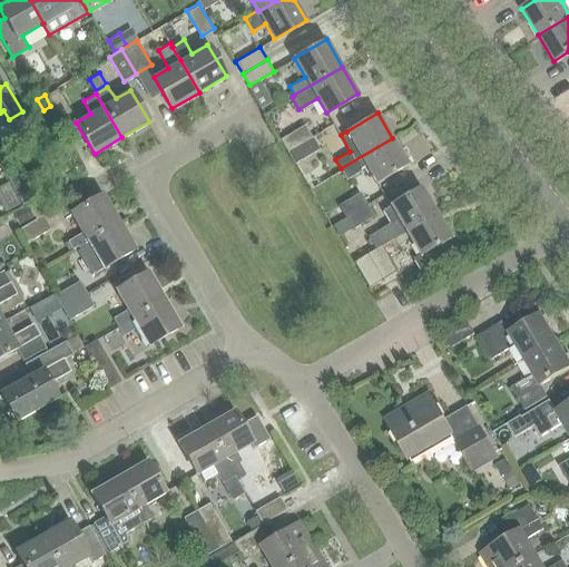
[(280,138),(287,150),(313,136),(305,123),(280,138)]
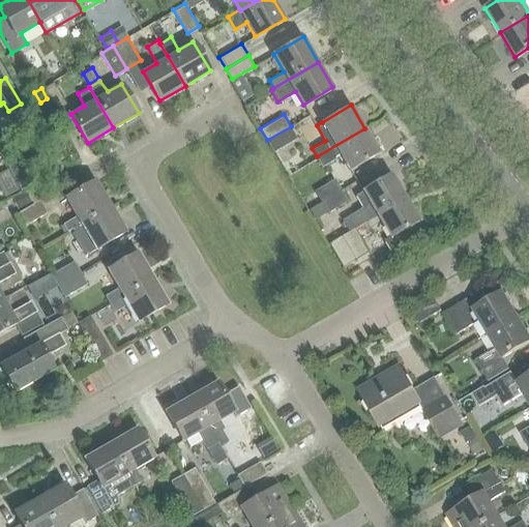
[(291,126),(267,140),(273,151),(297,137),(291,126)]
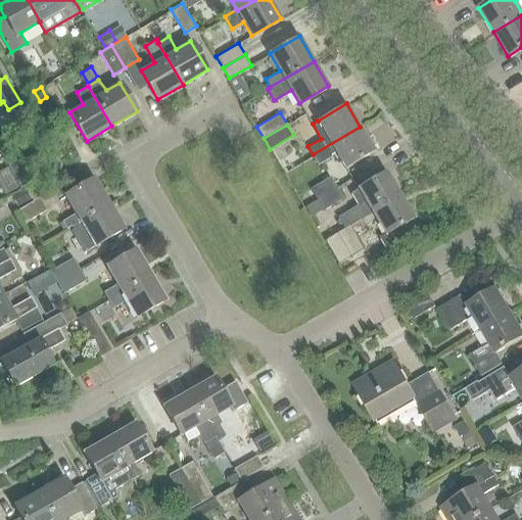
[(360,127),(313,154),(318,162),(331,155),(330,153),(335,150),(345,167),(373,149),(360,127)]
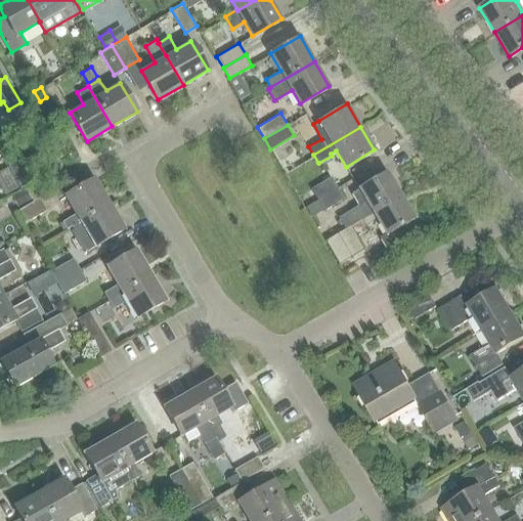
[(7,165),(0,168),(0,177),(7,190),(17,184),(7,165)]
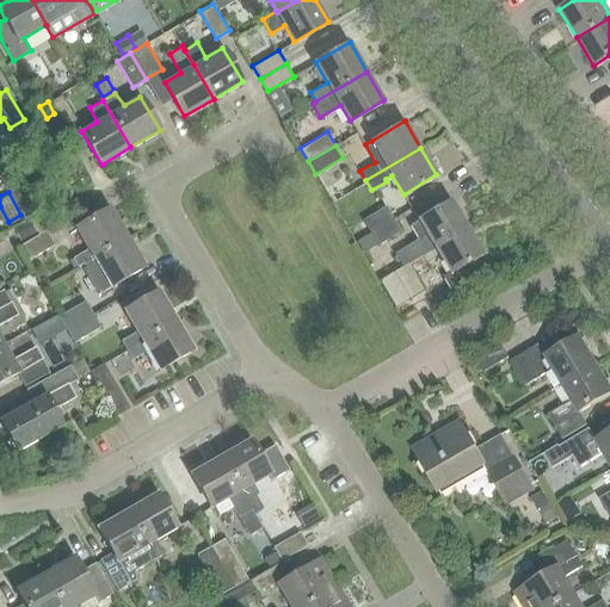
[(418,218),(426,233),(412,242),(396,252),(404,264),(404,265),(410,261),(414,258),(423,253),(467,227),(451,199),(418,218)]
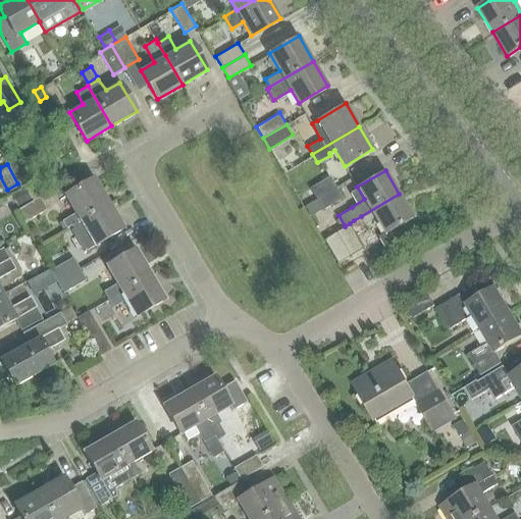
[(309,187),(316,197),(336,186),(329,174),(309,187)]
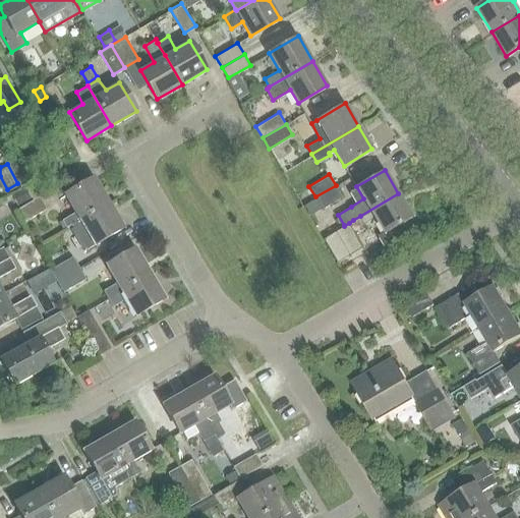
[(66,226),(79,219),(109,202),(94,177),(65,194),(75,212),(62,219),(66,226)]
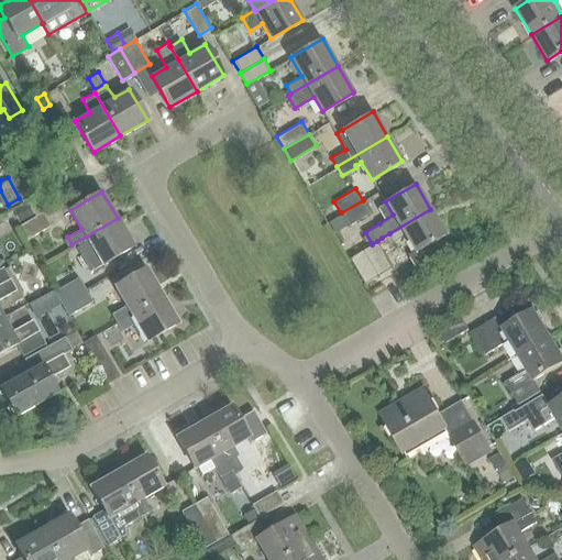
[(26,199),(15,206),(22,217),(33,210),(26,199)]
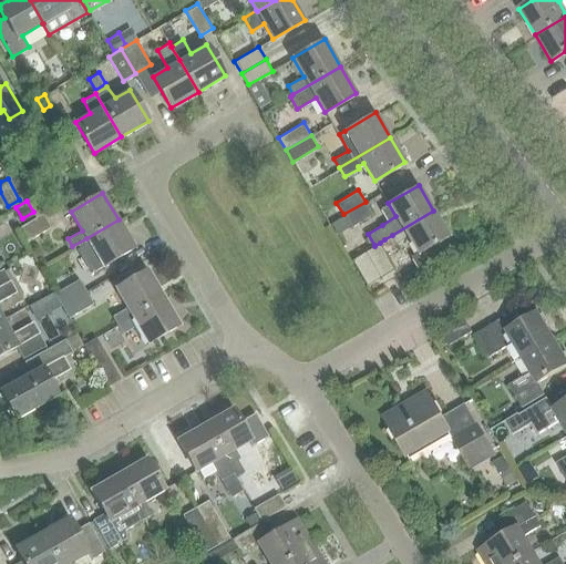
[(366,202),(343,214),(350,226),(372,213),(366,202)]
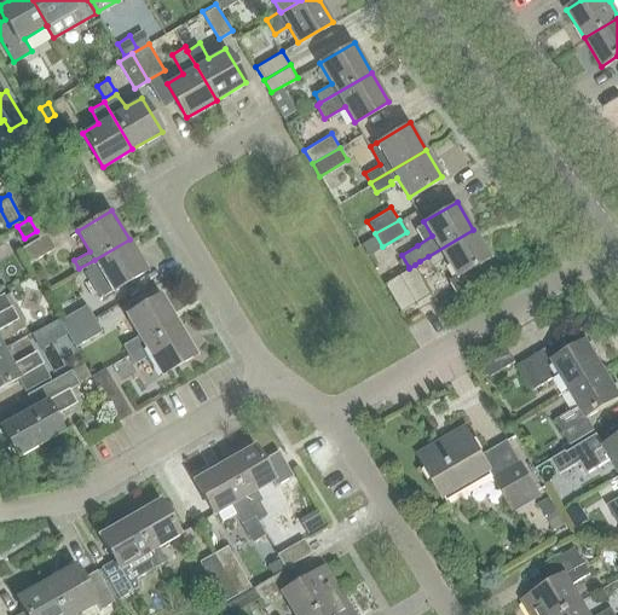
[(428,256),(432,262),(432,265),(445,257),(455,274),(449,279),(457,294),(478,282),(469,268),(489,256),(473,230),(428,256)]
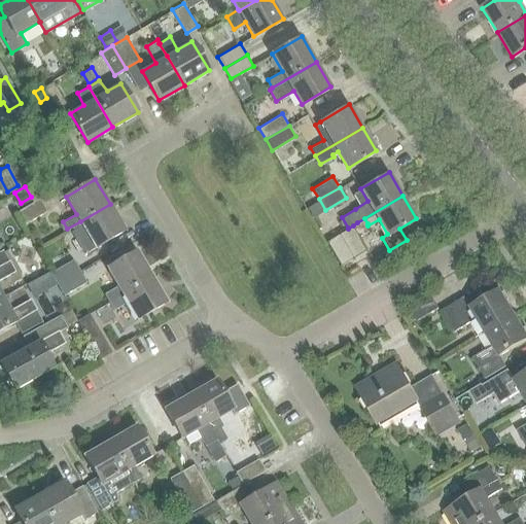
[(25,223),(47,211),(40,198),(18,211),(25,223)]
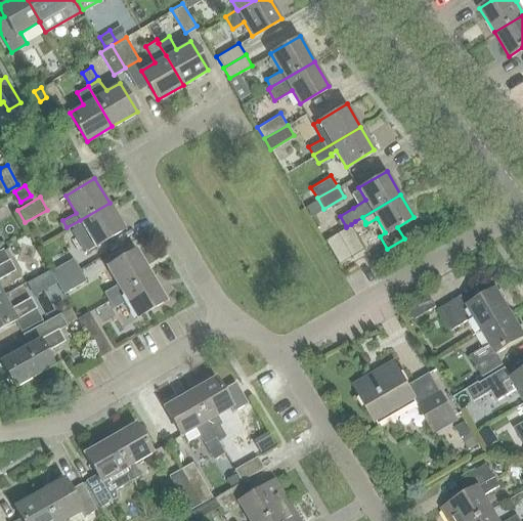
[(110,203),(80,220),(95,245),(124,228),(110,203)]
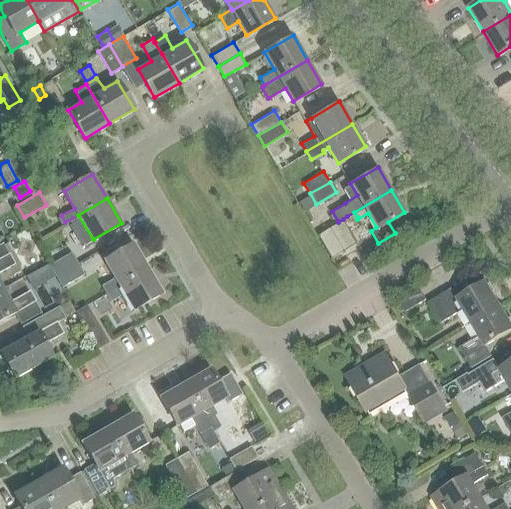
[(354,212),(347,216),(350,221),(357,217),(354,212)]
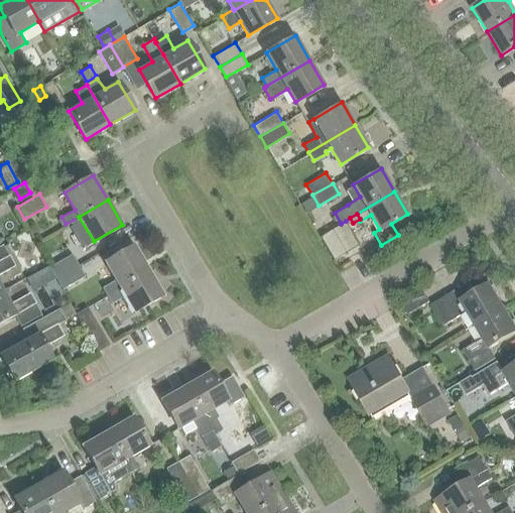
[(358,243),(346,221),(341,224),(341,223),(320,235),(335,257),(358,243)]
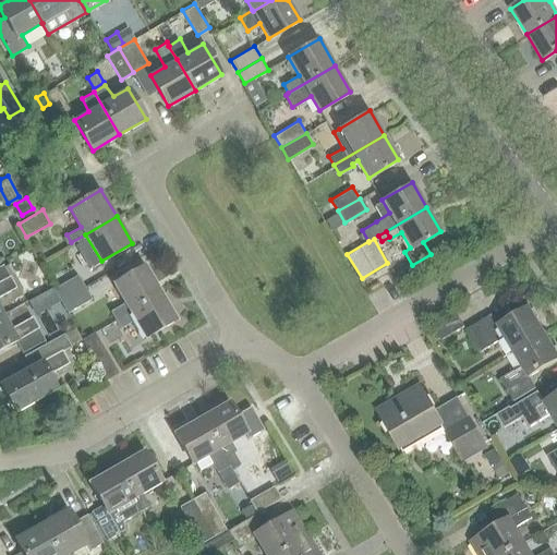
[(0,308),(0,294),(1,294),(15,287),(3,264),(0,265),(0,314),(2,313),(0,308)]
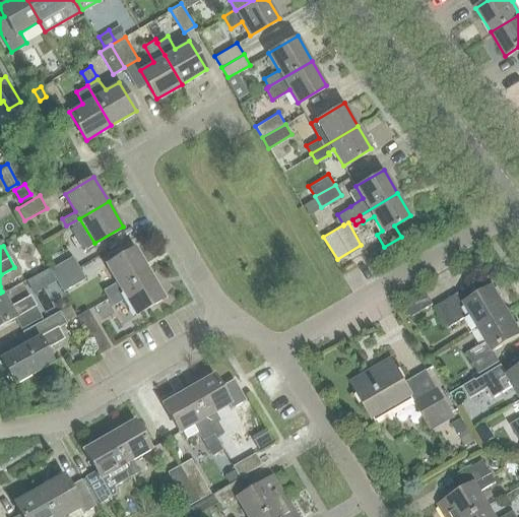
[(103,288),(107,296),(108,297),(149,272),(135,247),(106,264),(116,281),(103,288)]
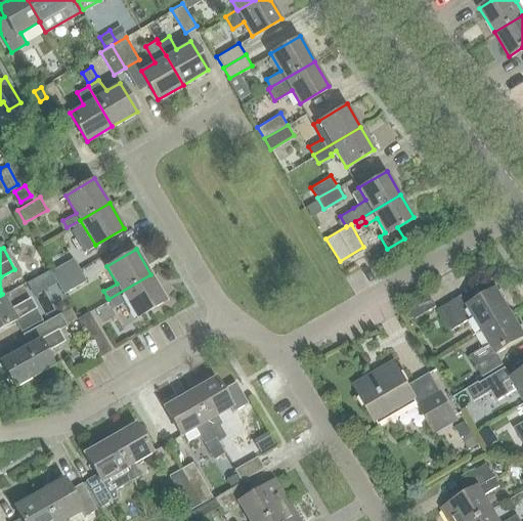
[(56,280),(80,267),(73,256),(50,269),(56,280)]
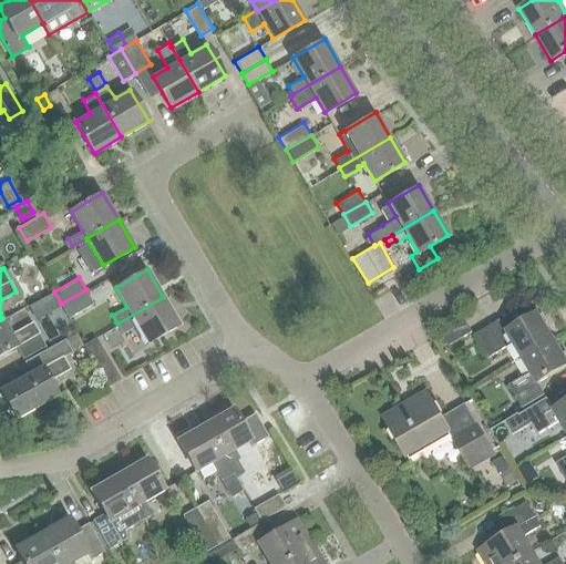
[(69,317),(93,303),(86,289),(61,304),(69,317)]
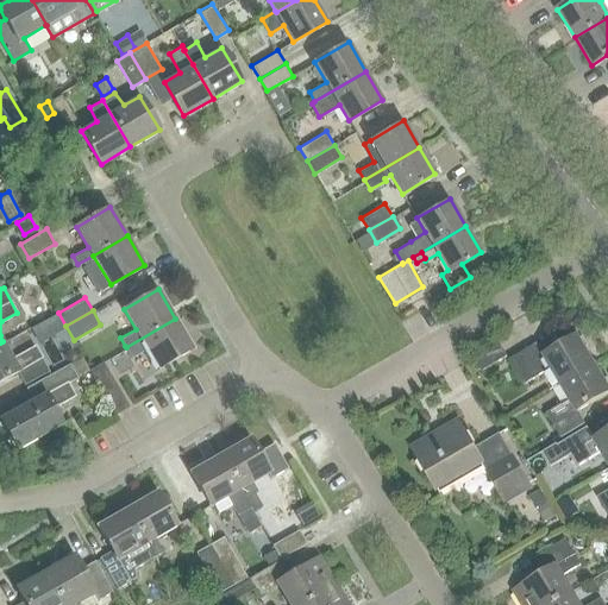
[(157,367),(192,347),(175,319),(126,347),(131,355),(146,347),(157,367)]
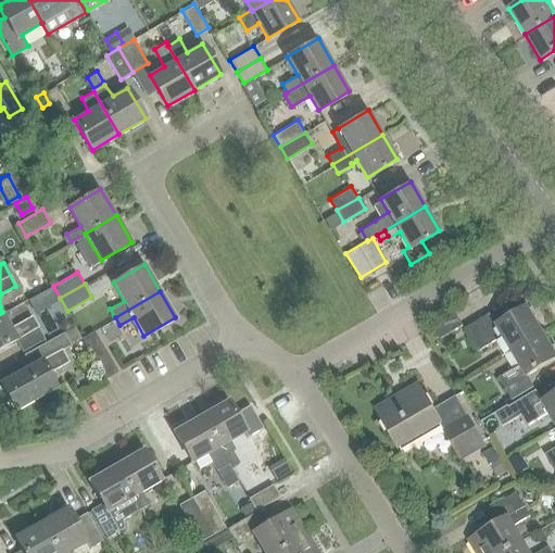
[(503,335),(512,349),(542,330),(527,305),(496,323),(490,312),(465,328),(478,350),(503,335)]
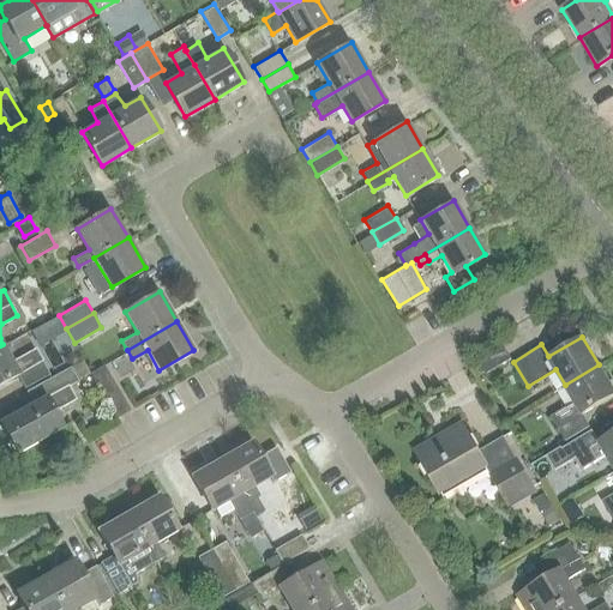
[(2,344),(0,345),(0,384),(18,374),(25,386),(49,373),(36,348),(12,361),(2,344)]
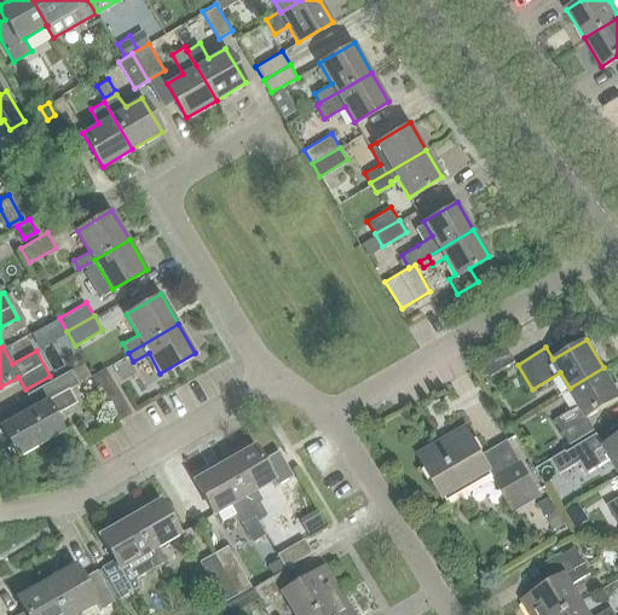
[(517,360),(509,348),(483,364),(490,376),(517,360)]
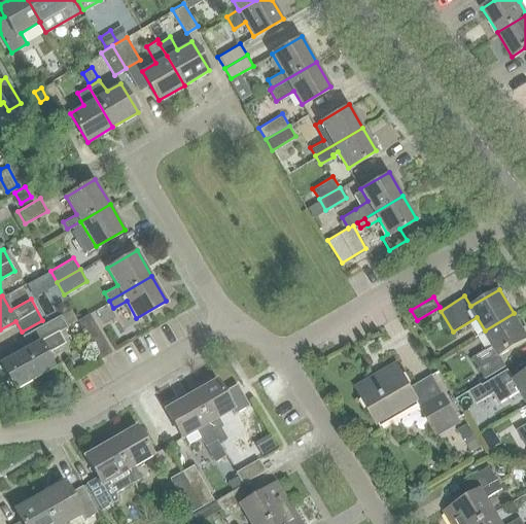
[(71,308),(61,314),(66,324),(77,319),(71,308)]
